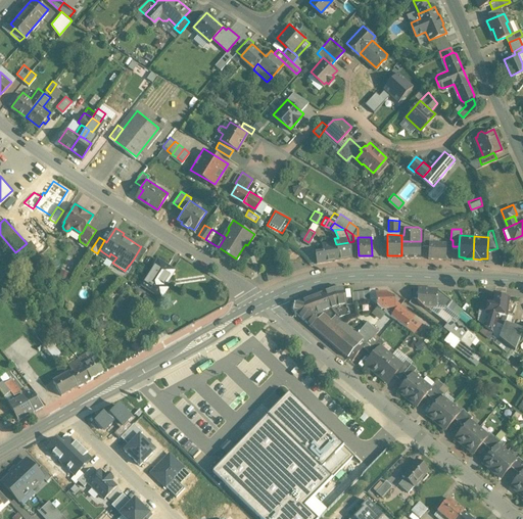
[(433,240),(429,240),(429,244),(428,256),(445,257),(446,241),(433,240)]
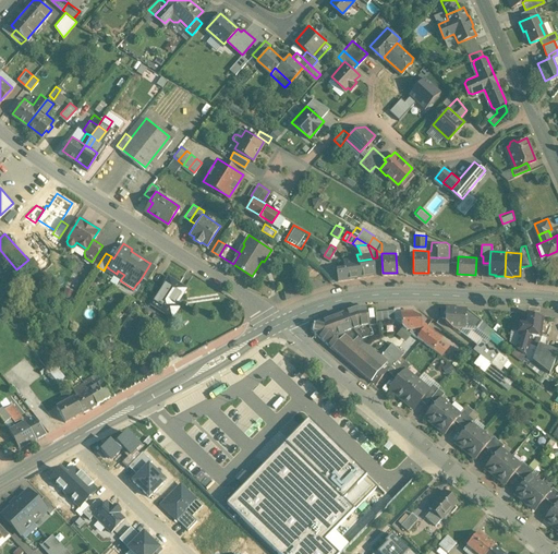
[(449,257),(428,257),(428,273),(448,273),(449,257)]
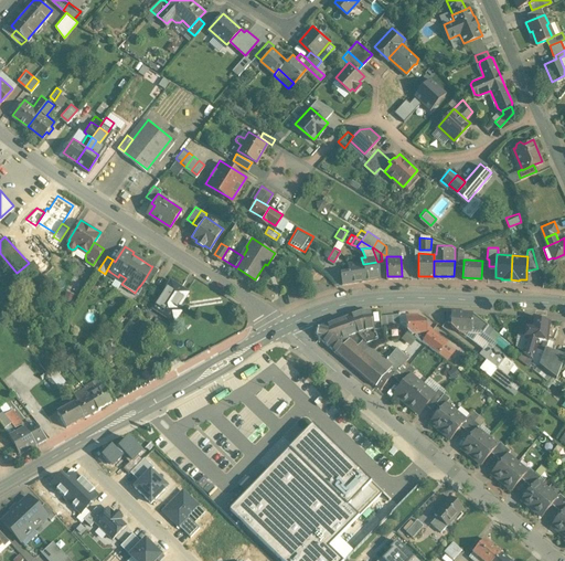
[(377,262),(363,264),(365,278),(380,276),(377,262)]
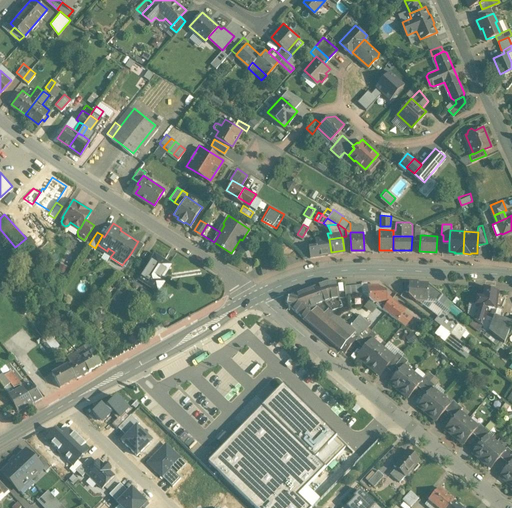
[(26,238),(15,247),(26,259),(36,250),(26,238)]
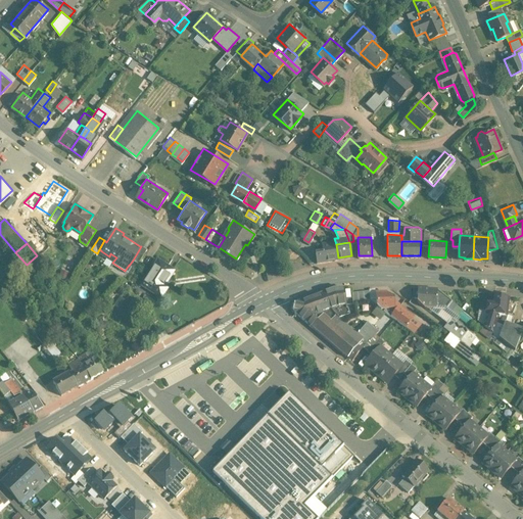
[(141,246),(134,258),(139,262),(147,247),(142,244),(140,246),(141,246)]
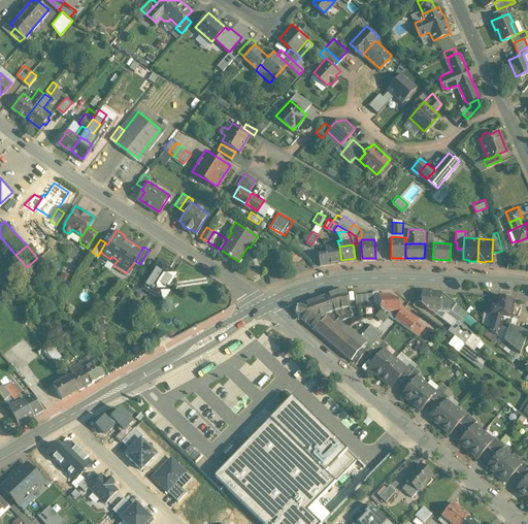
[(339,247),(326,249),(326,253),(327,253),(328,262),(341,260),(339,247)]
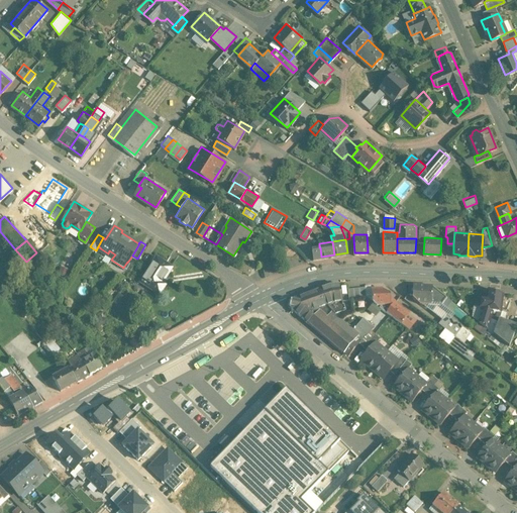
[(319,247),(311,248),(313,258),(321,257),(320,247),(319,247)]
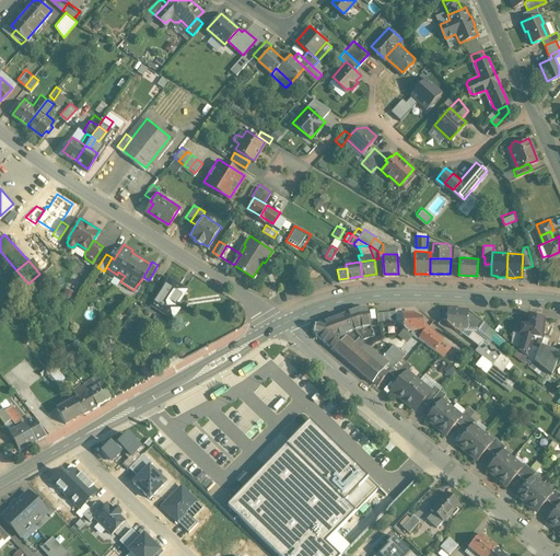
[(186,288),(170,277),(152,303),(173,316),(179,307),(176,304),(186,288)]
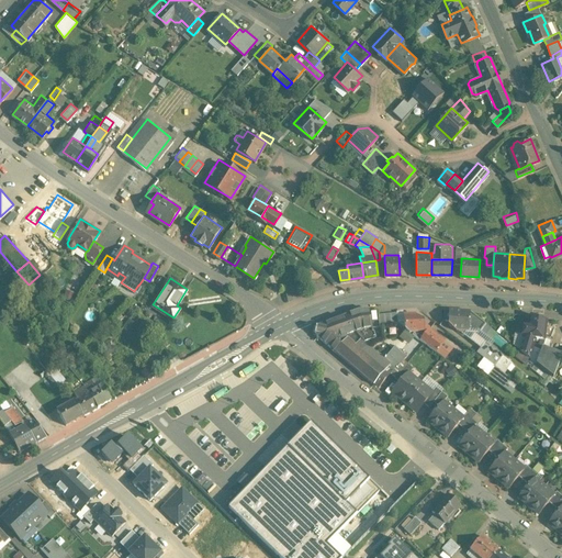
[(358,309),(314,324),(313,331),(374,381),(390,363),(383,357),(363,339),(375,335),(372,325),(370,307),(358,309)]
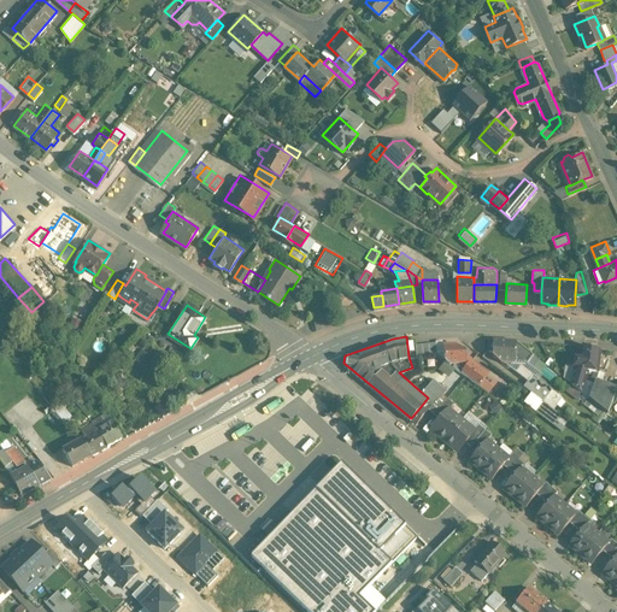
[(516,339),(493,337),(489,337),(488,348),(493,348),(493,353),(501,360),(501,359),(528,362),(534,353),(517,339),(516,339)]
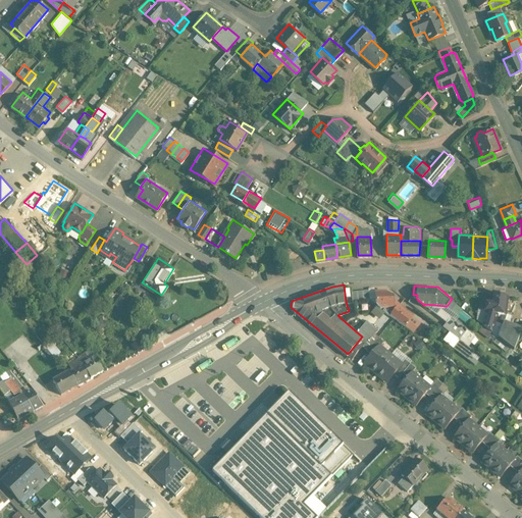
[(369,288),(352,290),(353,300),(369,299),(369,298),(369,288)]
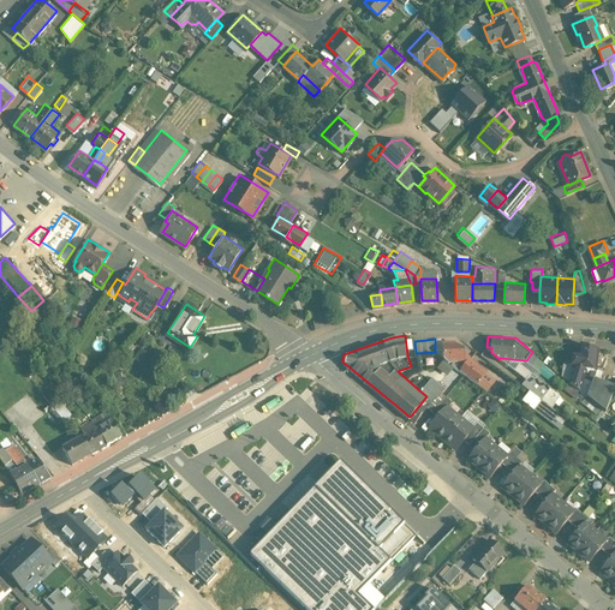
[(443,341),(442,341),(443,357),(445,358),(448,360),(464,359),(464,358),(461,340),(443,341)]
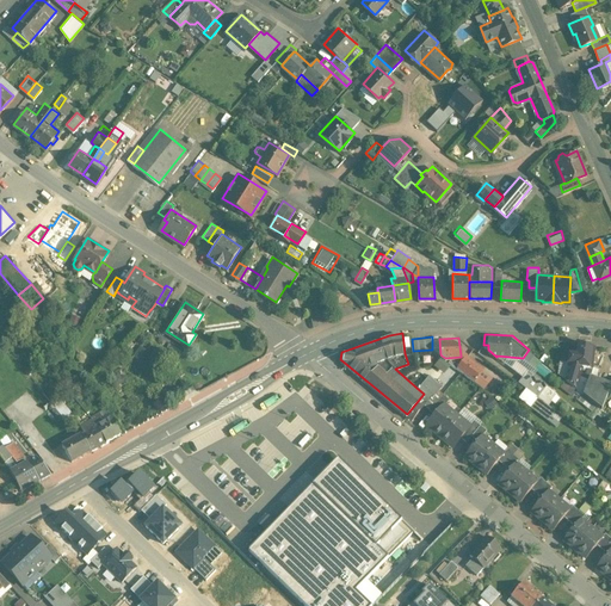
[(573,350),(569,348),(567,363),(569,363),(565,378),(568,381),(575,387),(581,365),(592,366),(594,345),(586,345),(586,341),(574,340),(573,350)]
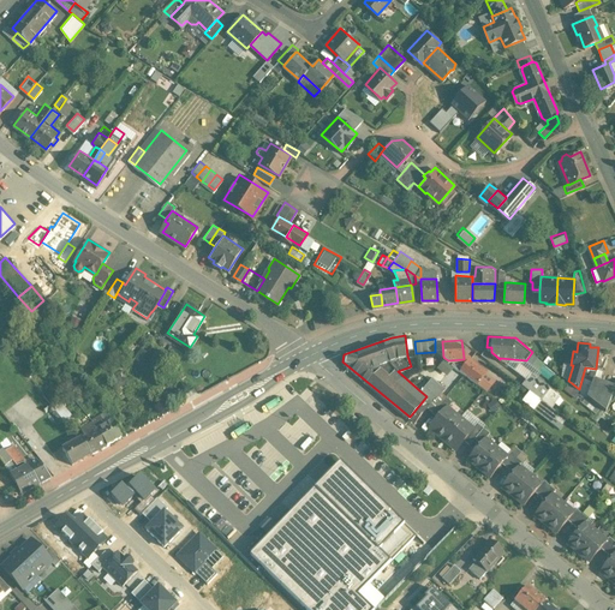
[(142,345),(133,354),(142,360),(150,351),(142,345)]
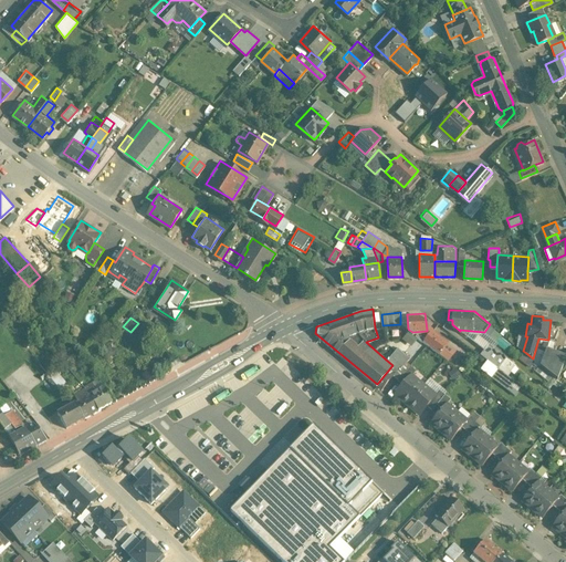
[(501,333),(490,324),(484,332),(483,333),(495,342),(495,341),(501,333)]
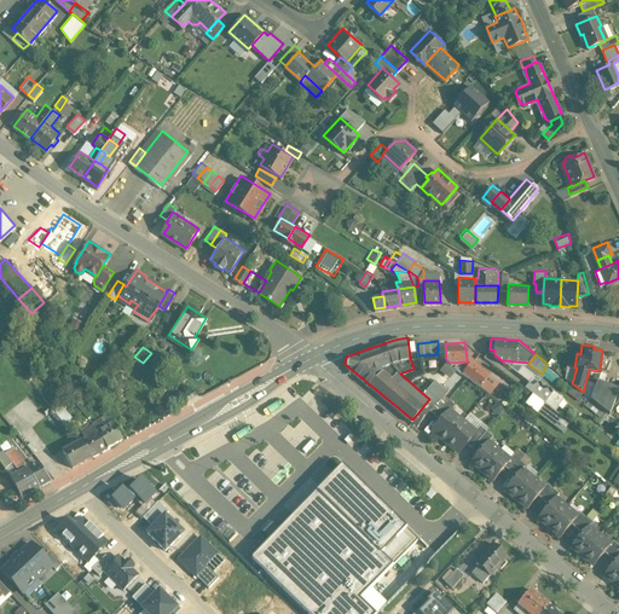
[(435,377),(441,383),(455,365),(451,363),(447,360),(434,377),(435,377)]
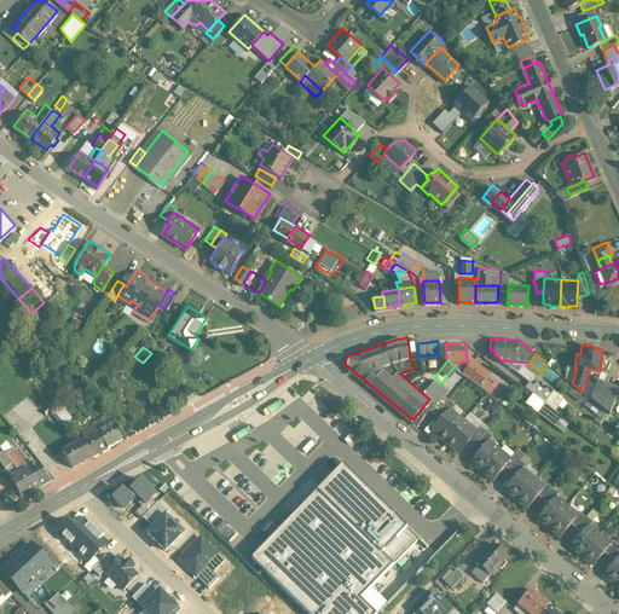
[(467,361),(451,363),(455,365),(463,371),(469,363),(467,360),(467,361)]
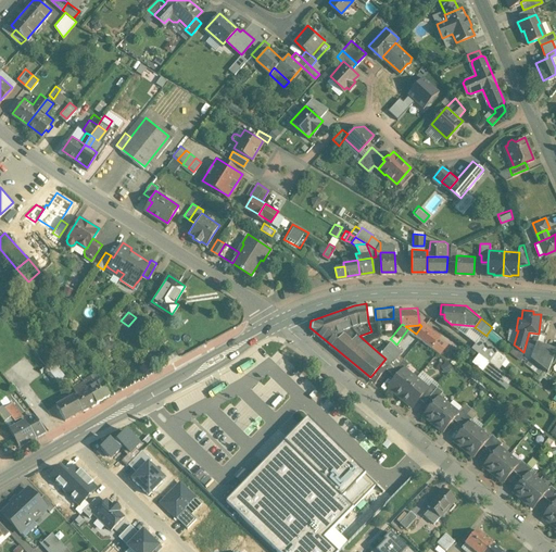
[(438,335),(422,324),(421,326),(416,334),(430,346),(438,335)]
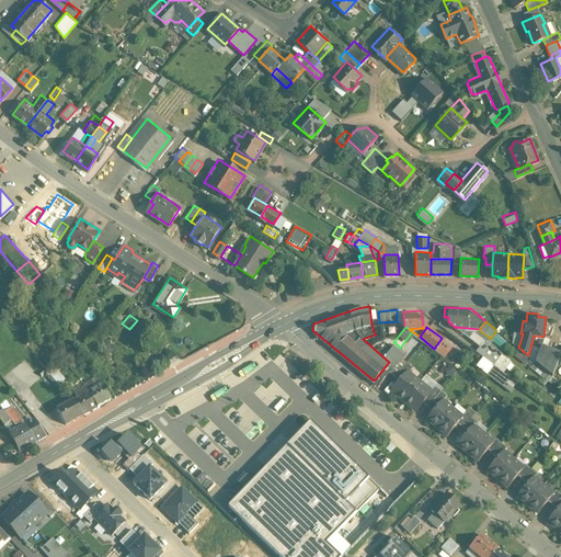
[(496,330),(491,338),(503,347),(507,340),(496,330)]
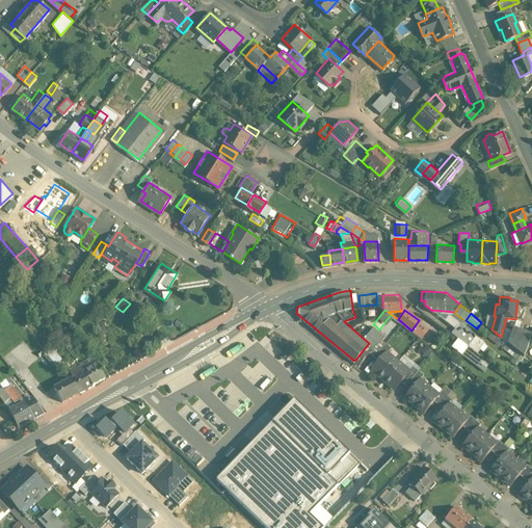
[(370,322),(363,332),(366,334),(374,324),(373,324),(370,322)]
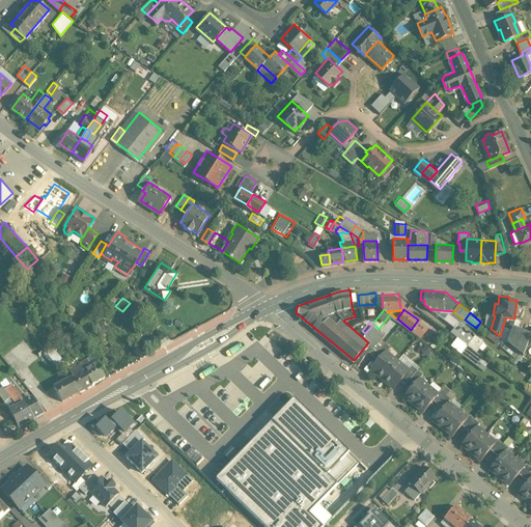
[(459,322),(452,332),(467,343),(475,333),(459,322)]
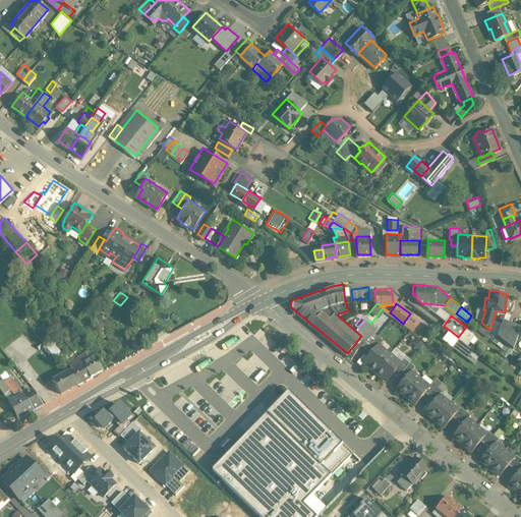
[(371,323),(366,318),(358,327),(355,331),(361,336),(347,353),(351,356),(361,343),(372,331),(375,327),(371,323)]
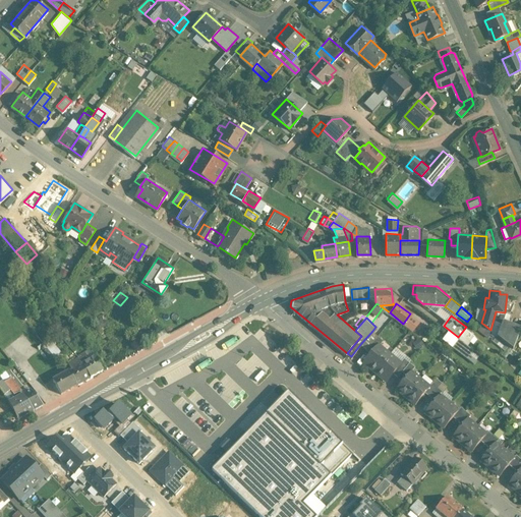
[(520,326),(503,320),(497,335),(513,347),(520,326)]
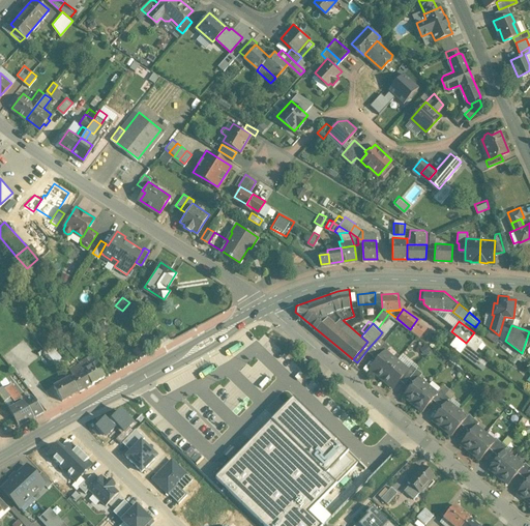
[(499,335),(493,330),(491,333),(498,339),(500,337),(499,335)]
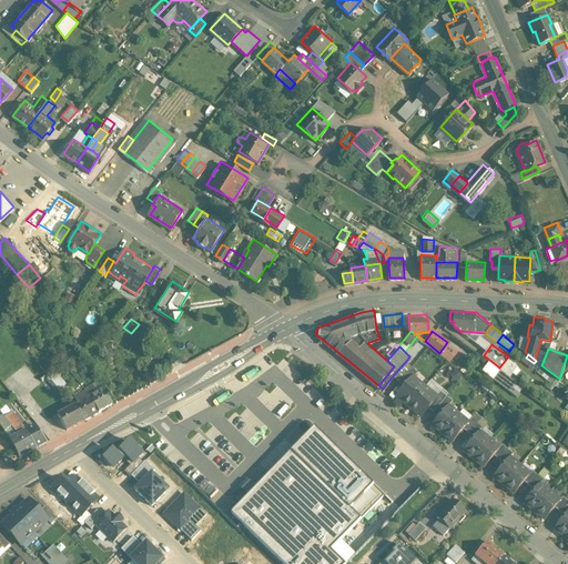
[(508,356),(499,368),(509,374),(517,364),(508,356)]
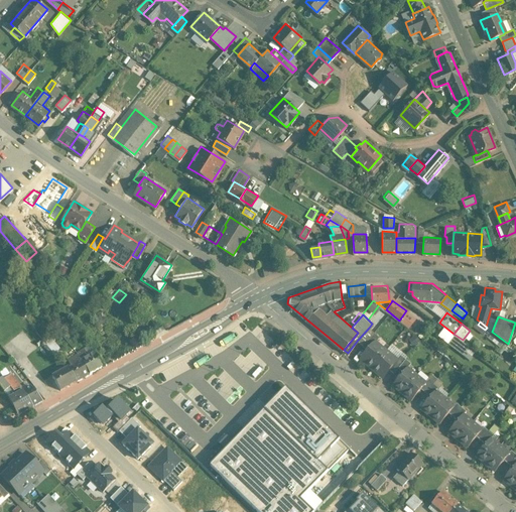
[(363,344),(373,332),(369,328),(358,340),(363,344)]
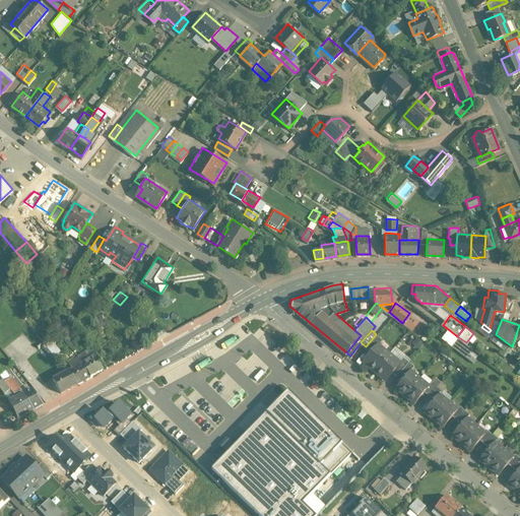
[(366,346),(365,347),(370,351),(378,342),(379,342),(382,338),(377,333),(376,334),(366,346)]
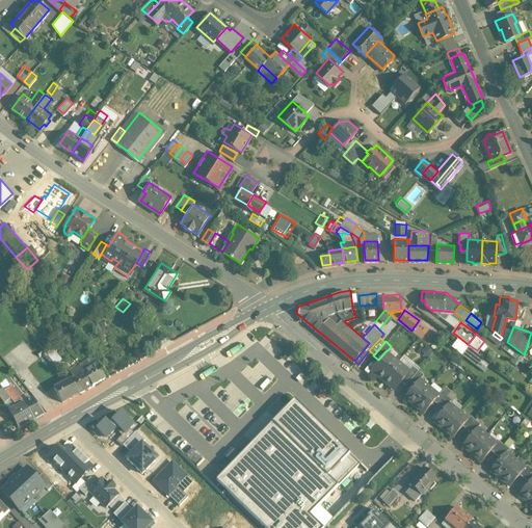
[(524,354),(507,342),(503,347),(514,355),(511,360),(516,364),(524,354)]
